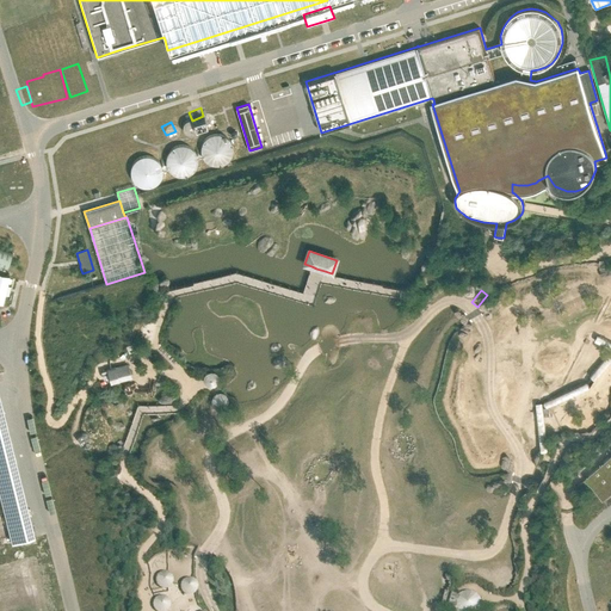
[(495,303),(492,308),(500,314),(504,309),(495,303)]
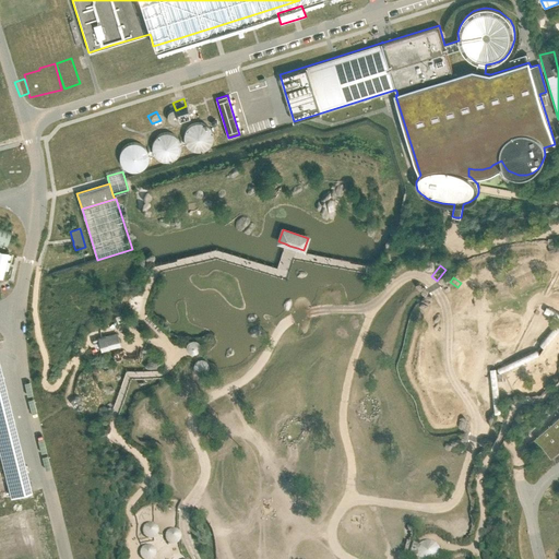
[(558,313),(547,308),(544,313),(558,321),(558,313)]
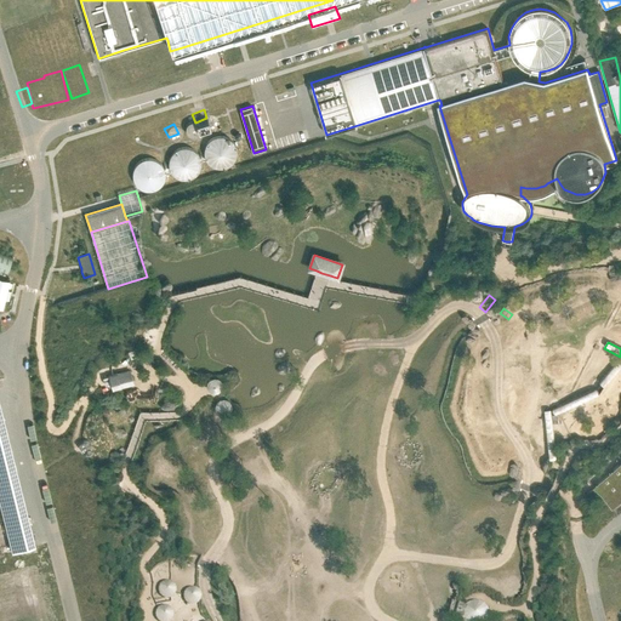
[(619,359),(599,383),(602,385),(603,386),(604,387),(605,388),(620,369),(620,360),(619,359)]
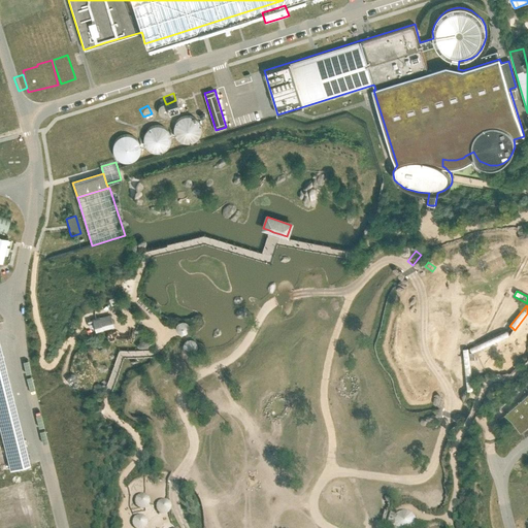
[(104,318),(100,319),(103,330),(113,327),(110,316),(104,318)]
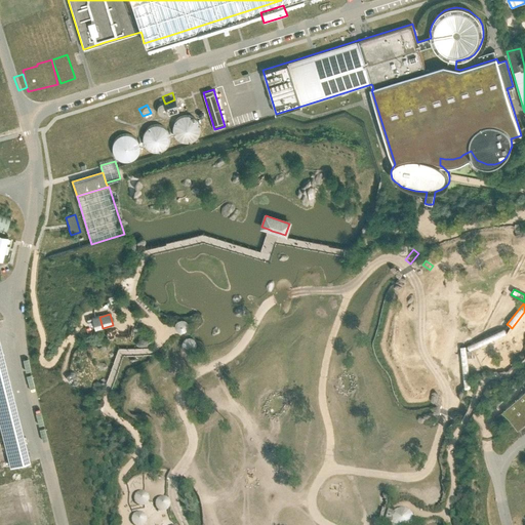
[(95,330),(103,328),(99,317),(87,320),(89,327),(94,326),(95,330)]
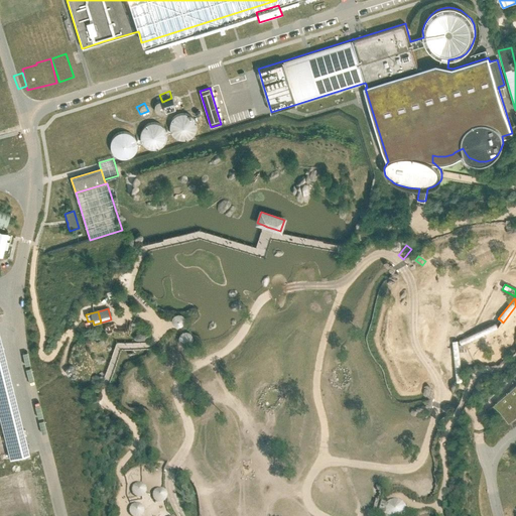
[(176,314),(174,315),(173,316),(172,317),(172,319),(172,321),(173,323),(174,324),(175,325),(176,326),(178,326),(180,325),(181,325),(182,323),(183,321),(183,319),(182,318),(182,316),(180,315),(179,314),(177,314),(176,314)]
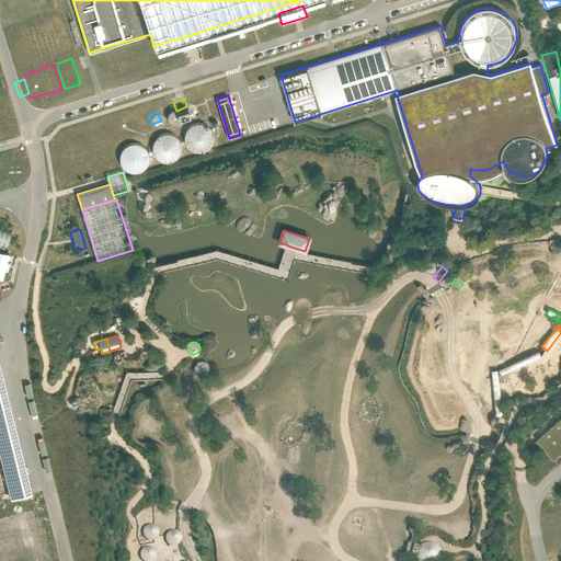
[(539,352),(499,369),(500,371),(501,374),(502,375),(502,376),(506,374),(541,357),(541,356),(540,354),(539,352)]
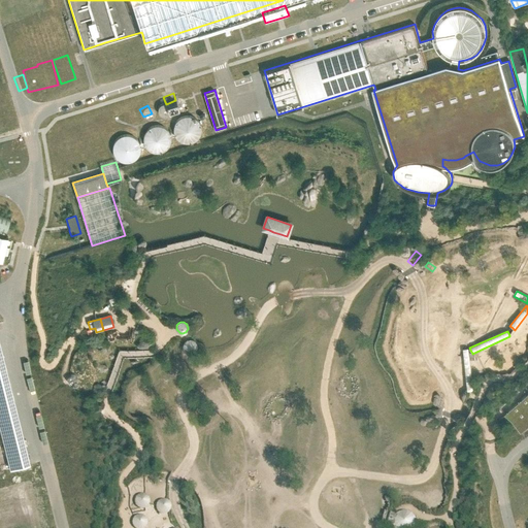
[(191,352),(193,352),(194,351),(195,350),(195,349),(196,348),(196,347),(196,344),(195,343),(195,342),(194,341),(193,340),(192,340),(190,340),(189,340),(188,340),(186,341),(185,342),(184,344),(184,345),(184,347),(184,348),(185,350),(185,351),(186,352),(188,352),(189,353),(190,353),(191,352)]
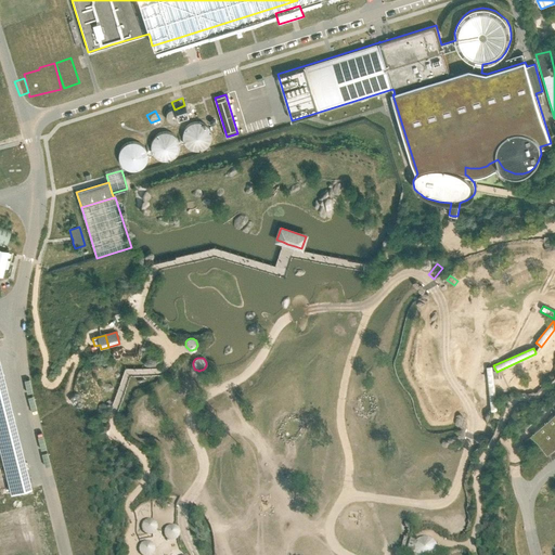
[(0,361),(0,449),(11,493),(31,488),(0,361)]
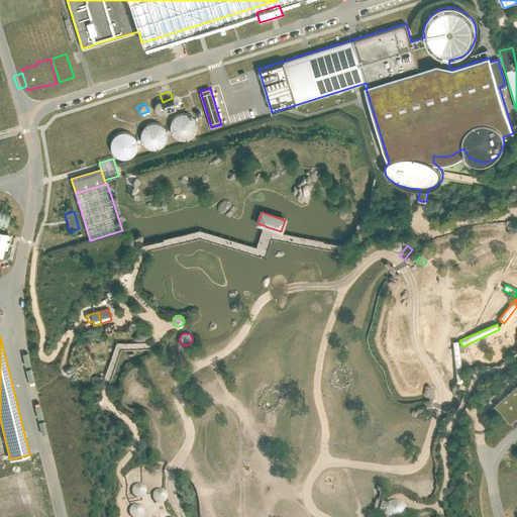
[(458,343),(458,342),(453,343),(457,383),(460,382),(463,382),(462,376),(460,353),(459,346),(459,344),(458,343)]
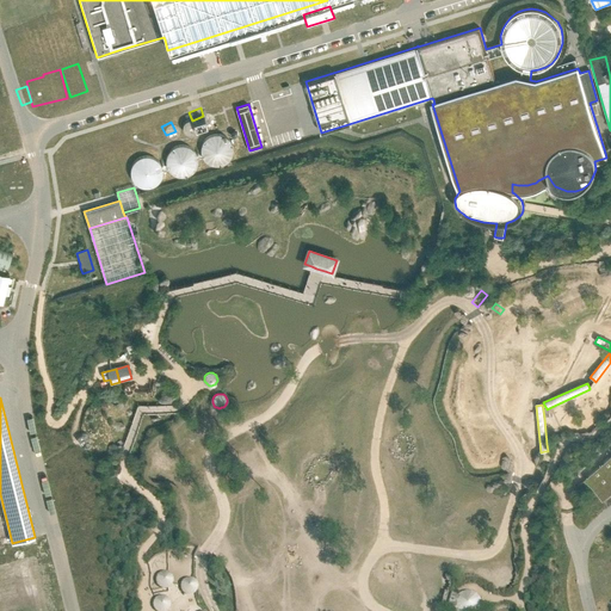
[(610,452),(584,479),(585,480),(610,455),(610,486),(600,497),(603,499),(610,491),(610,452)]
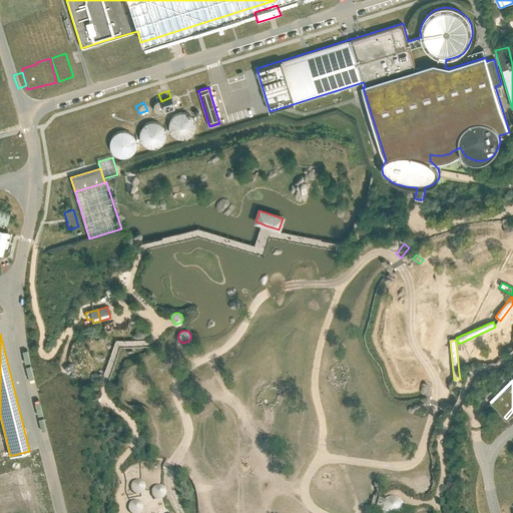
[(512,382),(491,403),(504,417),(512,408),(512,382)]
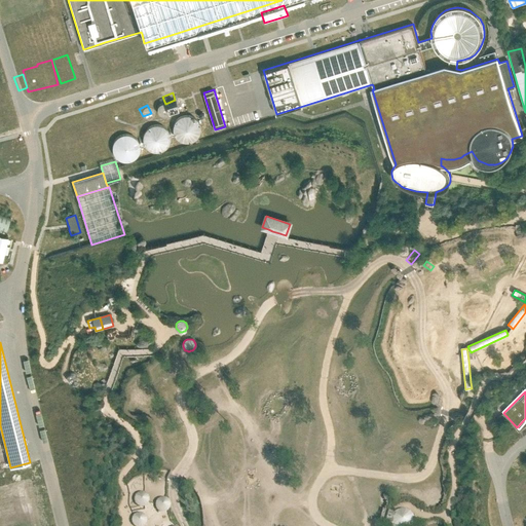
[(148,499),(147,498),(147,497),(146,496),(145,495),(143,494),(142,494),(141,494),(139,494),(138,495),(137,496),(136,498),(136,499),(136,500),(136,502),(137,503),(138,504),(139,505),(141,505),(142,505),(144,505),(145,504),(146,503),(147,502),(147,501),(148,499)]
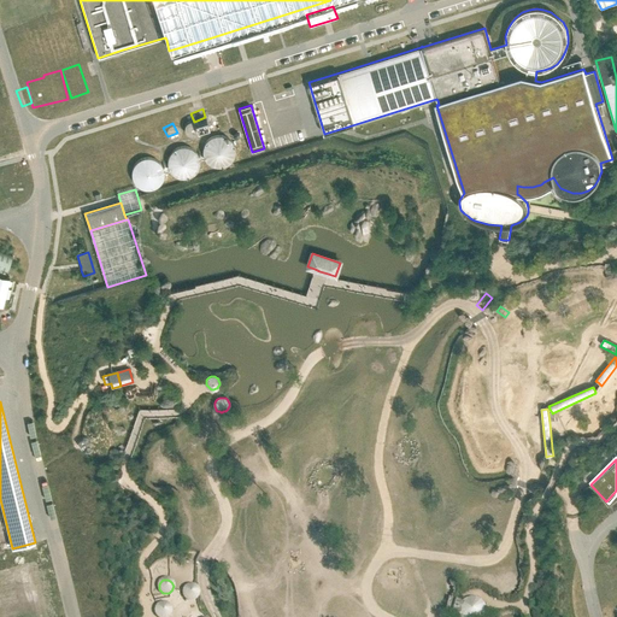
[(199,593),(198,591),(198,589),(197,588),(195,587),(193,586),(192,586),(189,586),(188,587),(187,587),(184,589),(184,591),(183,592),(183,593),(183,594),(184,595),(186,598),(187,599),(188,600),(191,600),(192,600),(194,600),(195,599),(197,598),(198,597),(199,595),(199,593)]
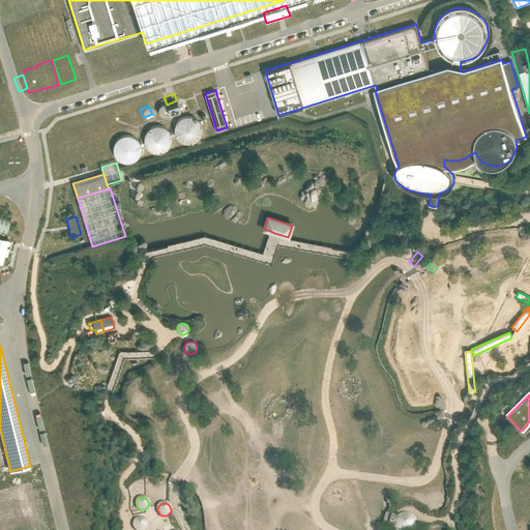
[(414,517),(410,514),(409,513),(407,513),(404,513),(400,516),(398,518),(392,517),(390,520),(389,525),(395,527),(396,529),(395,529),(415,529),(416,529),(417,525),(417,522),(416,519),(414,517)]
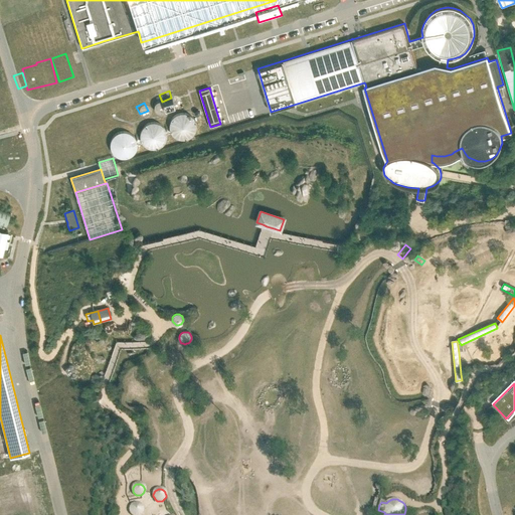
[(131,508),(130,509),(130,510),(131,512),(131,513),(132,514),(133,514),(139,514),(140,514),(141,513),(142,512),(142,511),(142,509),(142,508),(141,507),(141,506),(139,505),(138,504),(137,504),(135,504),(134,504),(133,505),(132,506),(131,508)]
